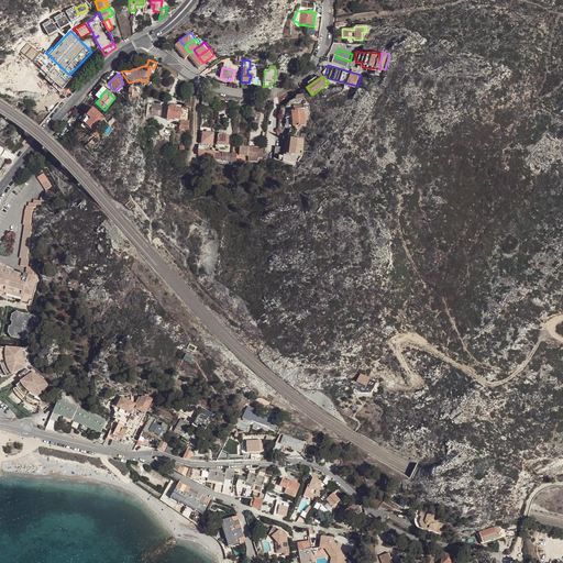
[(161,107),(146,105),(145,112),(148,113),(151,113),(151,114),(159,116),(161,107)]
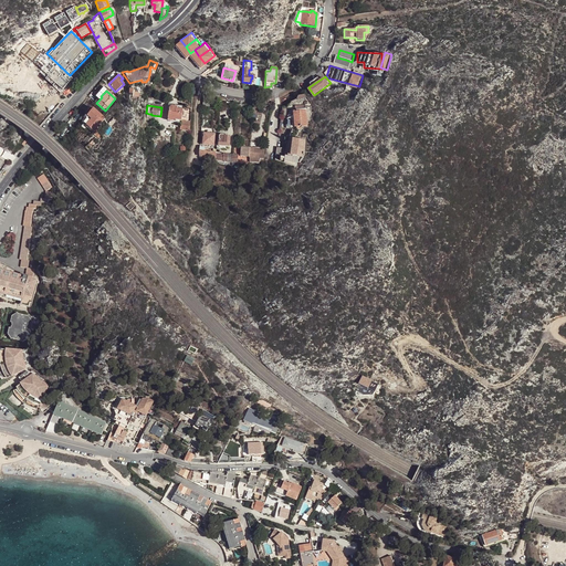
[(174,107),(169,106),(167,117),(169,117),(168,122),(180,123),(180,122),(182,111),(174,109),(174,107)]
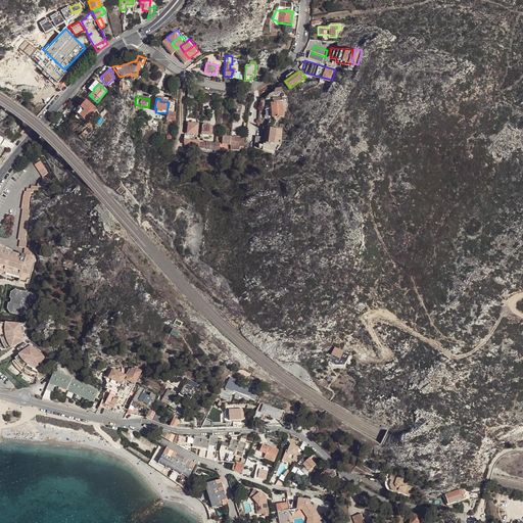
[(86,100),(75,112),(77,113),(81,117),(86,122),(96,109),(86,100)]
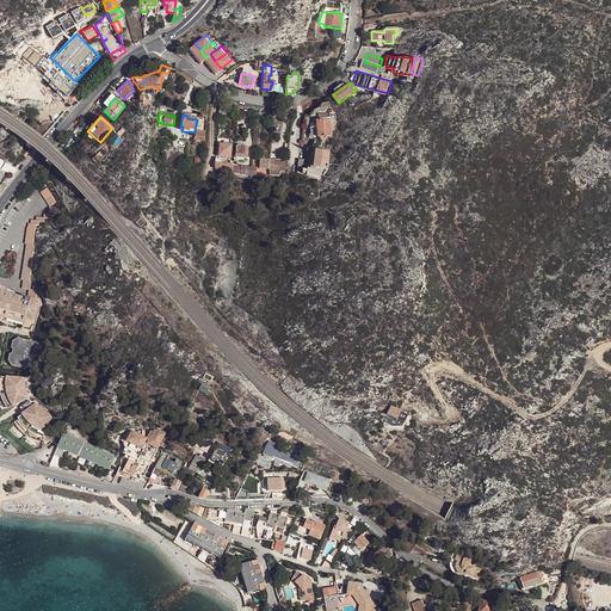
[(316,122),(310,123),(312,136),(319,137),(331,136),(329,119),(316,121),(316,122)]
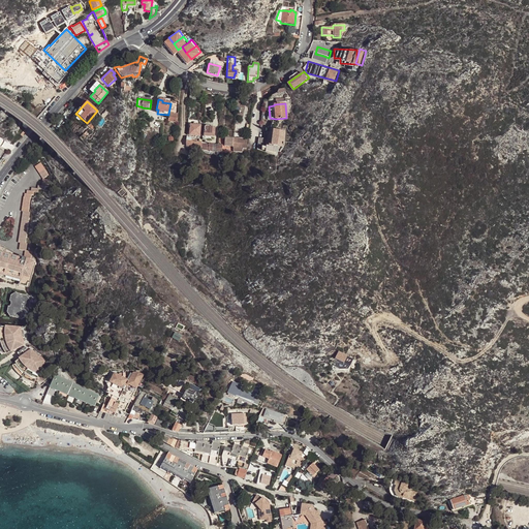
[(178,115),(168,114),(168,115),(167,121),(177,123),(178,115)]
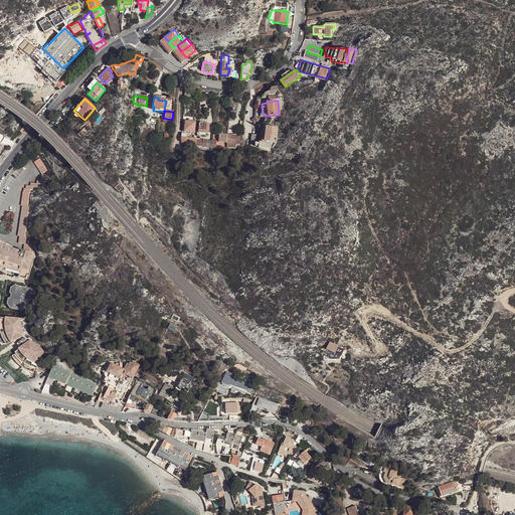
[(184,128),(181,128),(181,132),(194,133),(194,123),(184,122),(184,128)]
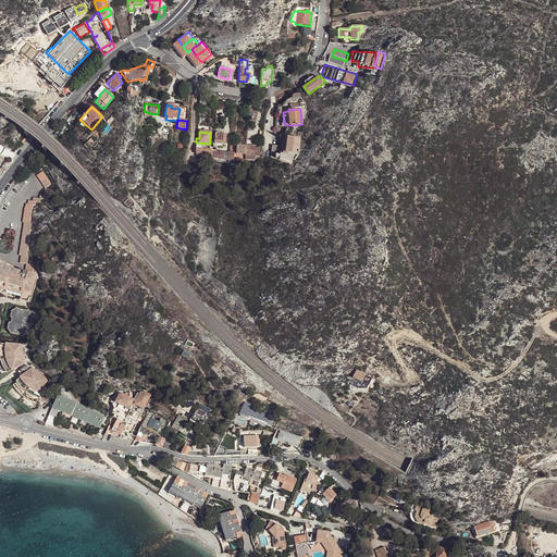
[(214,139),(214,145),(224,145),(225,135),(219,135),(218,134),(217,134),(215,134),(215,135),(214,135),(214,137),(213,137),(213,139),(214,139)]
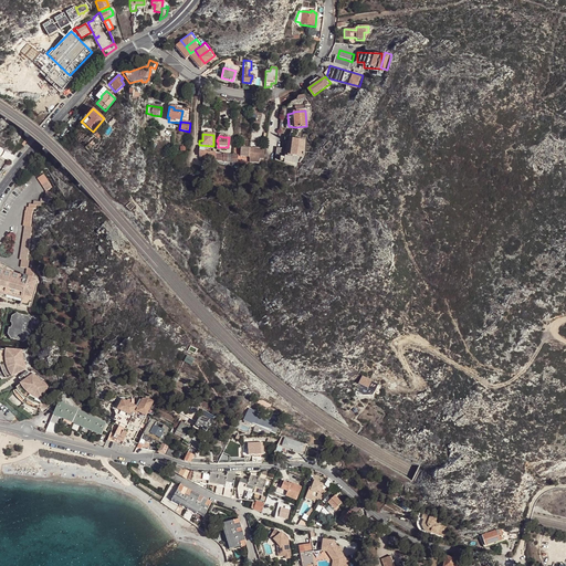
[(287,149),(275,147),(274,159),(295,167),(302,157),(304,140),(292,139),(290,149),(290,156),(286,156),(287,149)]
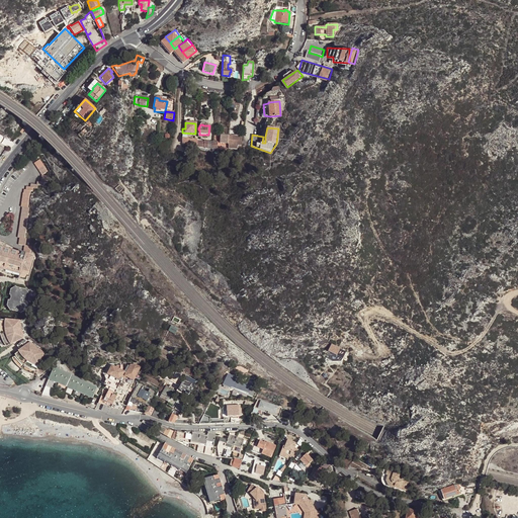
[(220,135),(219,143),(227,144),(227,145),(228,145),(228,150),(231,150),(237,149),(237,145),(241,146),(242,137),(220,135)]
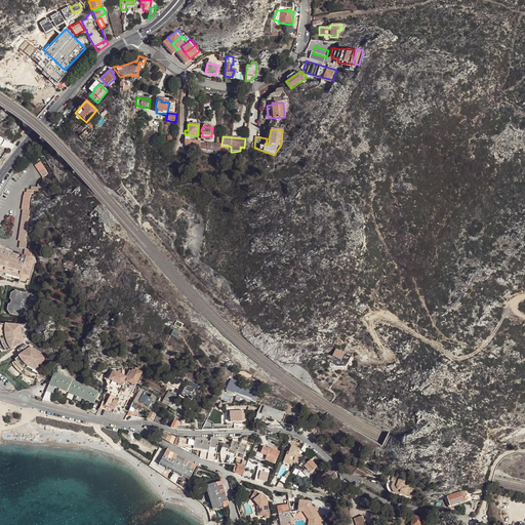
[(199,138),(197,138),(196,142),(188,140),(185,140),(184,143),(184,146),(199,148),(199,138)]
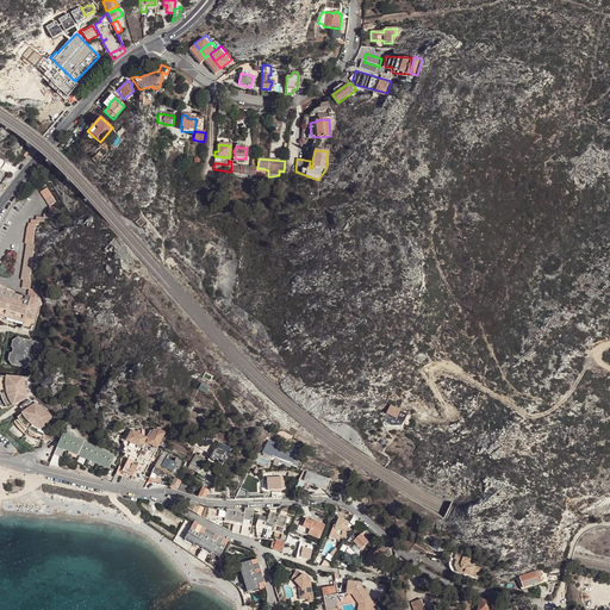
[(232,166),(231,172),(242,174),(242,175),(246,176),(246,175),(255,175),(256,168),(244,167),(244,168),(232,166)]
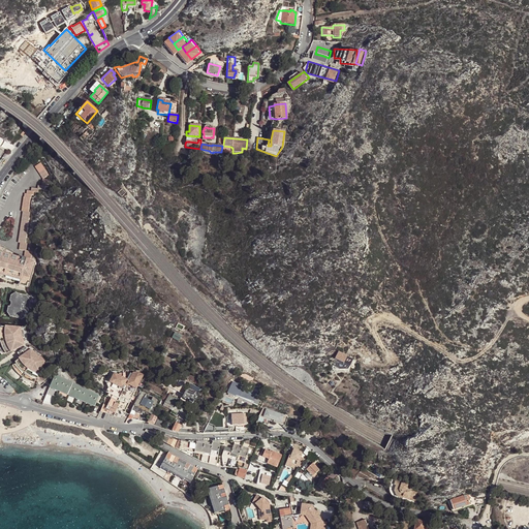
[(34,166),(41,179),(48,175),(40,162),(34,166)]
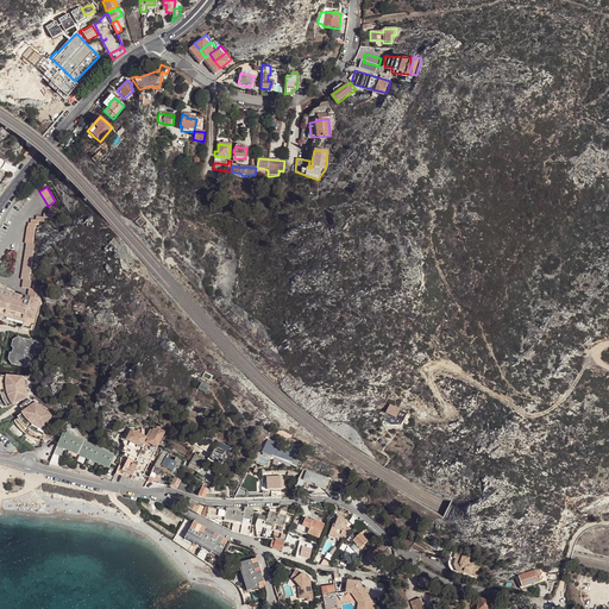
[(20,280),(27,280),(31,244),(33,244),(35,228),(35,225),(38,225),(38,221),(43,221),(43,218),(50,219),(51,214),(55,215),(56,207),(48,206),(48,214),(43,213),(43,217),(35,217),(35,220),(30,219),(30,224),(27,223),(27,227),(26,227),(25,243),(24,243),(20,280)]
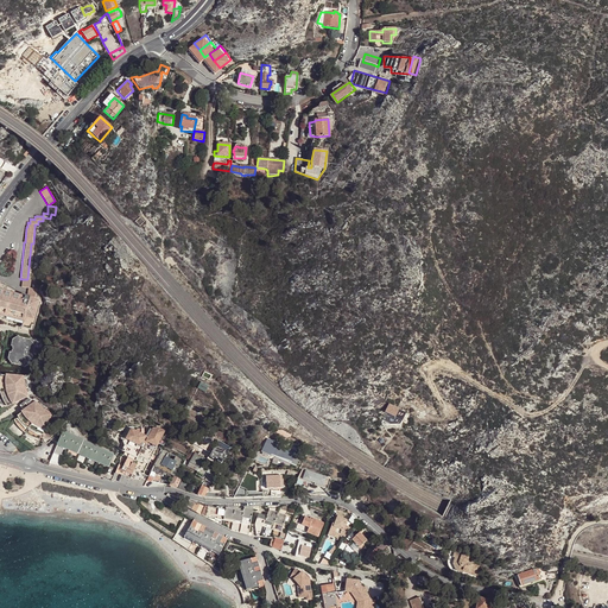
[(30,286),(27,295),(37,296),(38,289),(30,286)]
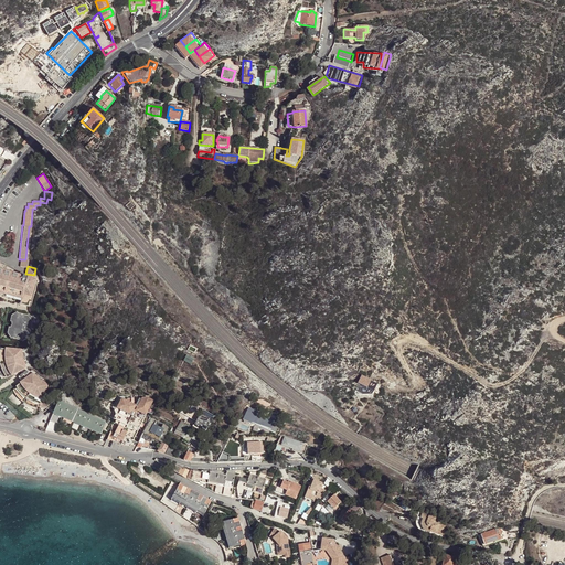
[(0,291),(21,298),(20,301),(19,304),(28,307),(34,280),(27,278),(27,277),(22,276),(22,277),(0,270),(0,291)]
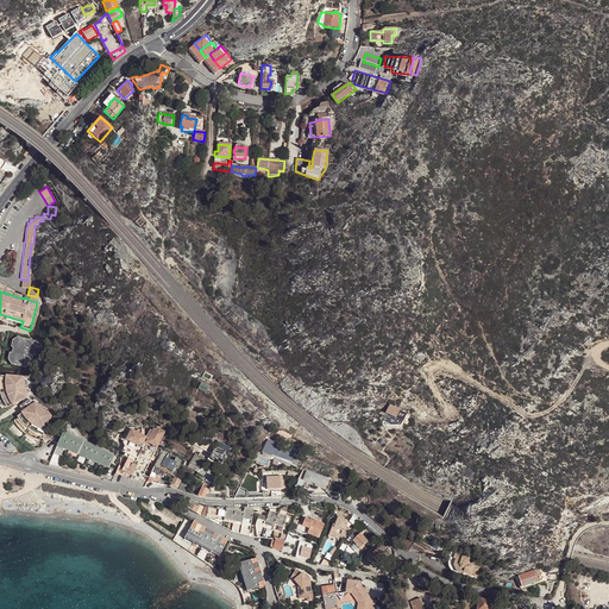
[(37,302),(30,331),(32,331),(41,302),(37,302)]
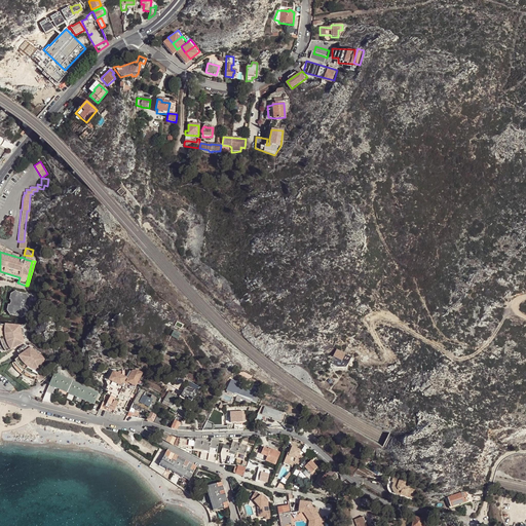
[(0,274),(19,280),(20,277),(0,271),(0,274)]
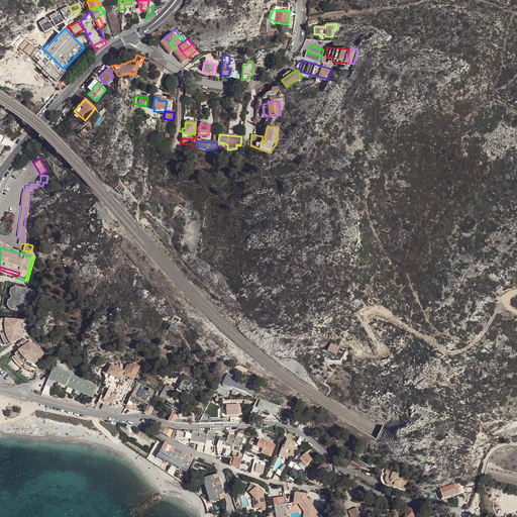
[(25,289),(15,287),(14,292),(12,293),(11,294),(10,295),(10,296),(9,299),(9,300),(9,302),(10,304),(11,305),(10,310),(20,312),(25,308),(28,295),(25,289)]
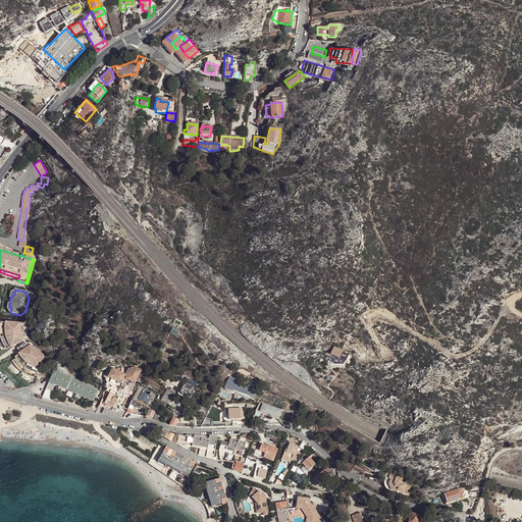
[(33,342),(29,321),(11,325),(0,324),(0,344),(2,349),(14,343),(23,341),(24,345),(28,349),(24,352),(13,360),(14,362),(17,366),(21,370),(27,373),(30,374),(34,375),(38,363),(47,352),(33,342)]
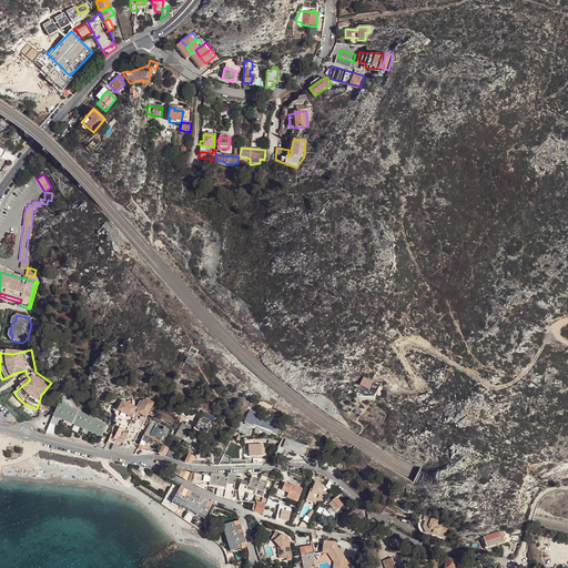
[(194,365),(196,359),(189,356),(186,362),(194,365)]
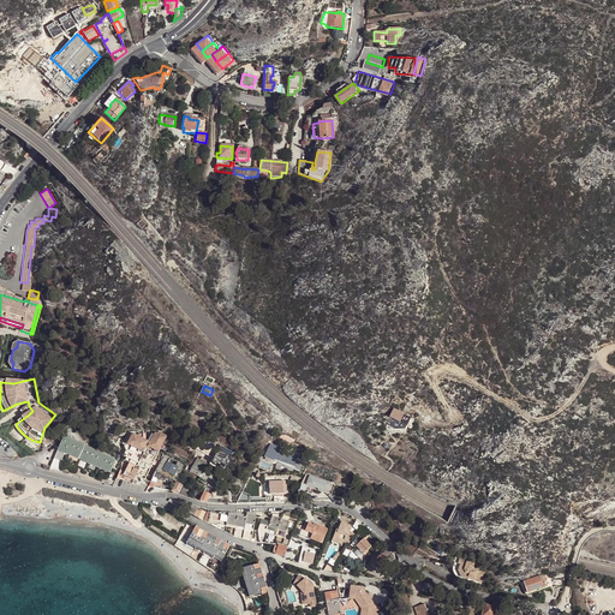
[(410,418),(393,410),(389,417),(390,418),(384,431),(387,433),(388,429),(390,429),(404,429),(410,418)]
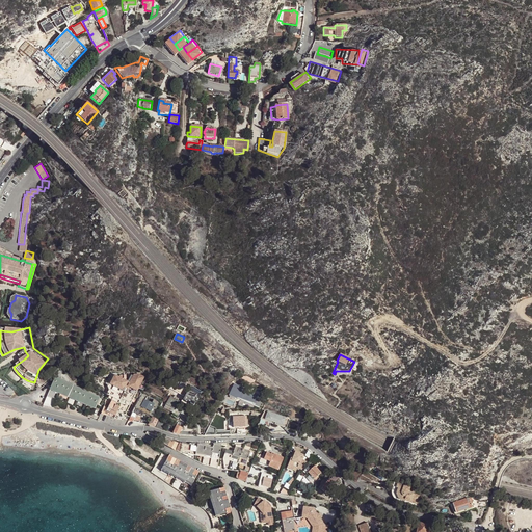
[(15,369),(14,367),(12,368),(14,370),(17,374),(21,378),(26,381),(30,383),(34,384),(34,382),(30,381),(27,380),(22,377),(18,373),(15,369)]
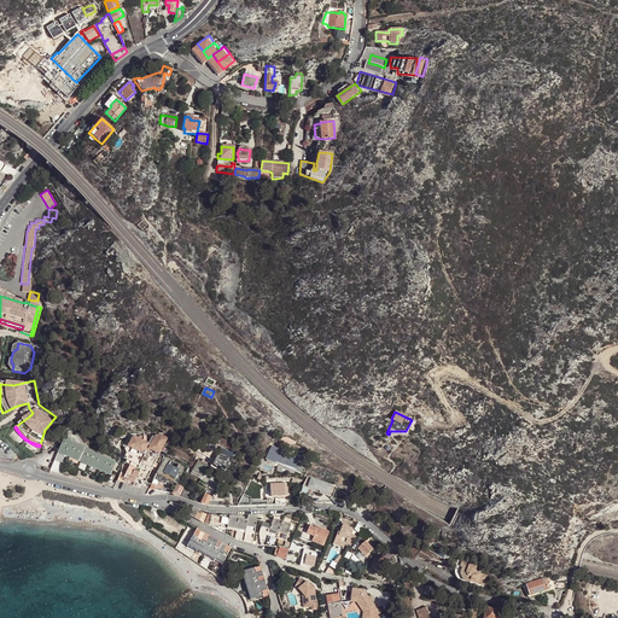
[(46,435),(42,443),(51,445),(54,443),(57,439),(46,435)]
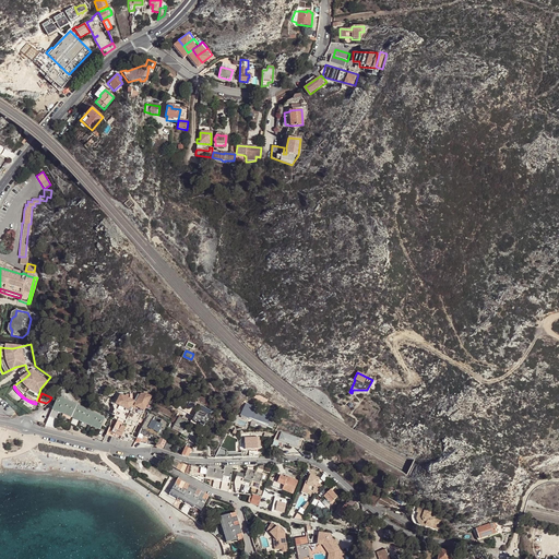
[(108,423),(104,435),(113,437),(117,439),(128,441),(129,439),(131,436),(151,396),(146,394),(137,394),(133,401),(131,400),(132,399),(132,394),(125,394),(123,396),(120,394),(117,401),(113,400),(110,404),(111,404),(111,411),(109,415),(110,415),(108,423)]
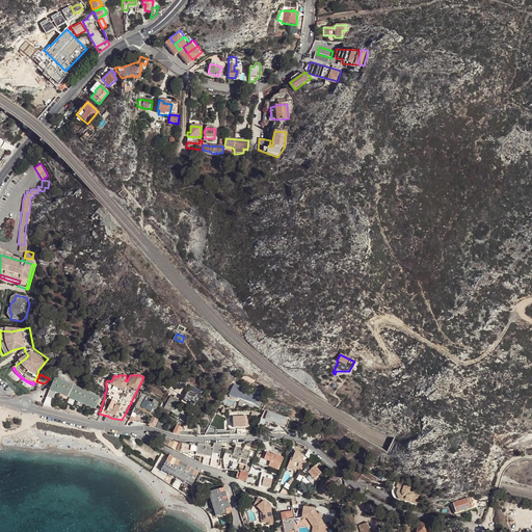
[(99,397),(55,379),(51,389),(50,388),(43,406),(52,408),(58,394),(95,408),(99,397)]
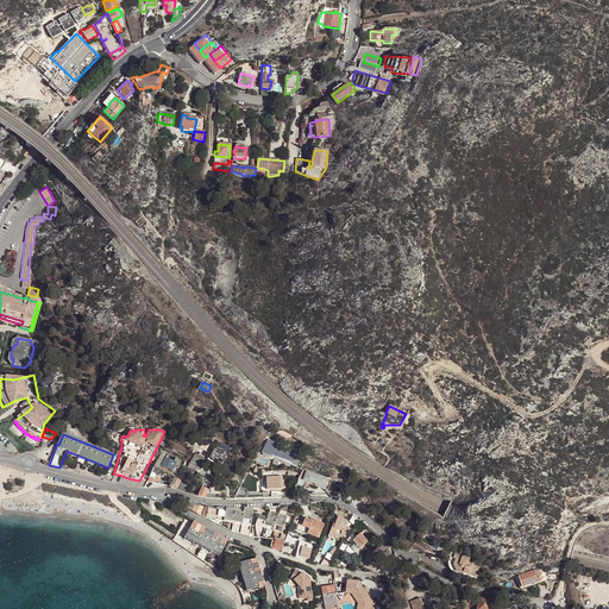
[(213,446),(195,437),(192,443),(209,453),(213,446)]
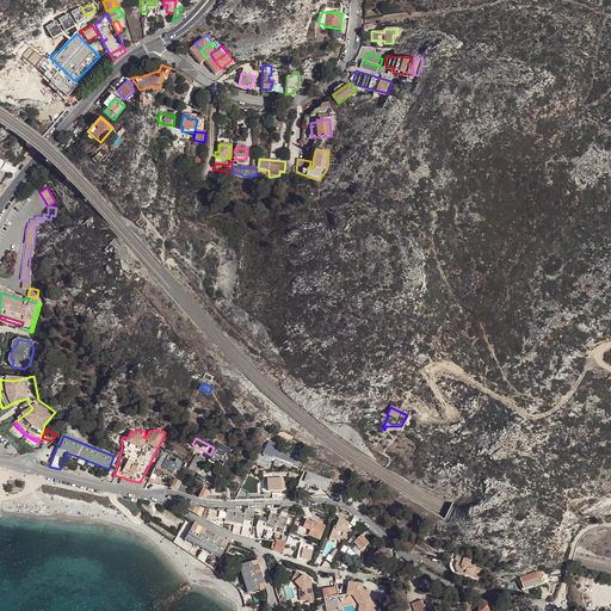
[(270,440),(265,454),(300,467),(302,460),(297,458),(300,451),(270,440)]
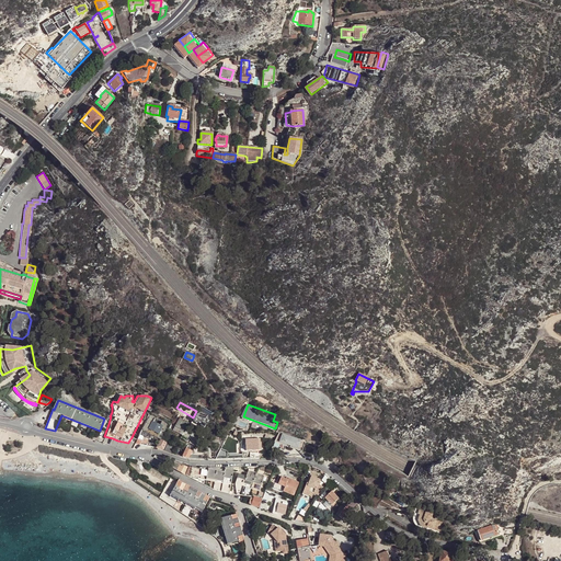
[(209,416),(198,410),(193,420),(194,420),(196,422),(201,424),(204,426),(205,426),(209,416)]
